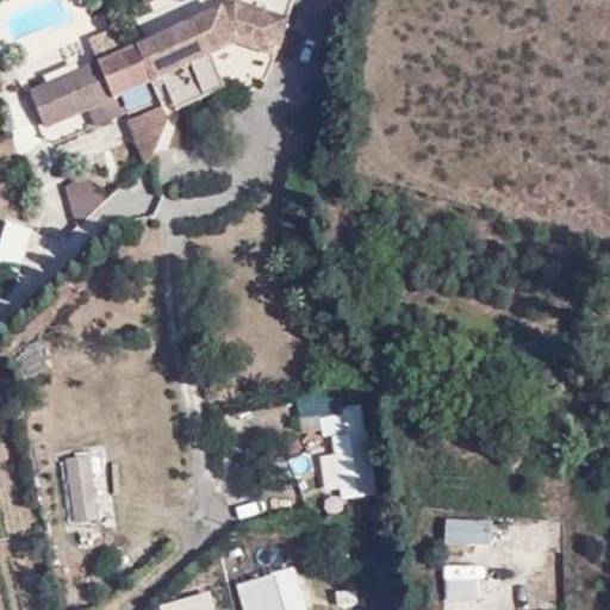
[(206,53),(221,47),(210,18),(134,50),(148,86),(207,60),(206,53)]
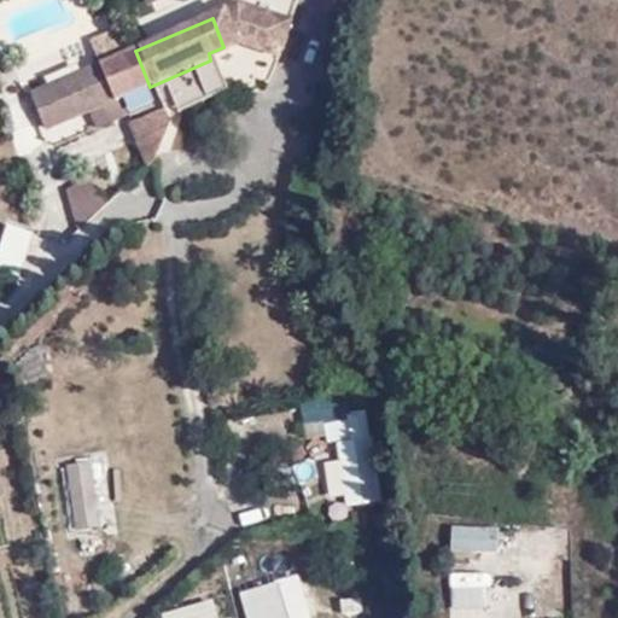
[(141,91),(150,87),(135,51),(100,66),(116,101),(141,91)]
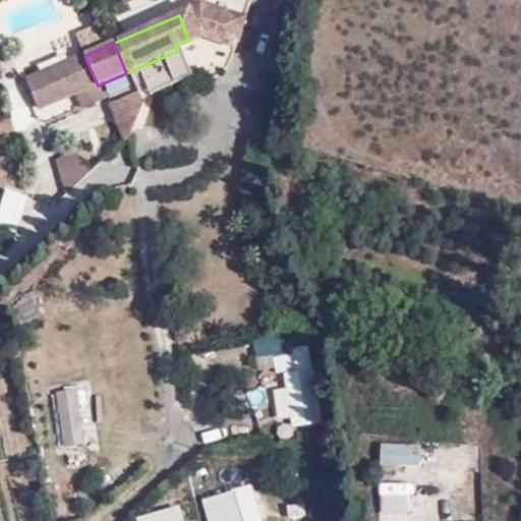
[(94,95),(122,82),(119,76),(98,85),(91,90),(94,95)]
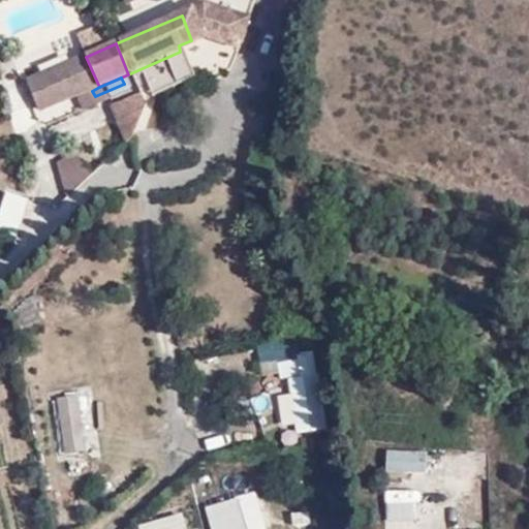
[(92,172),(74,153),(39,186),(58,205),(92,172)]
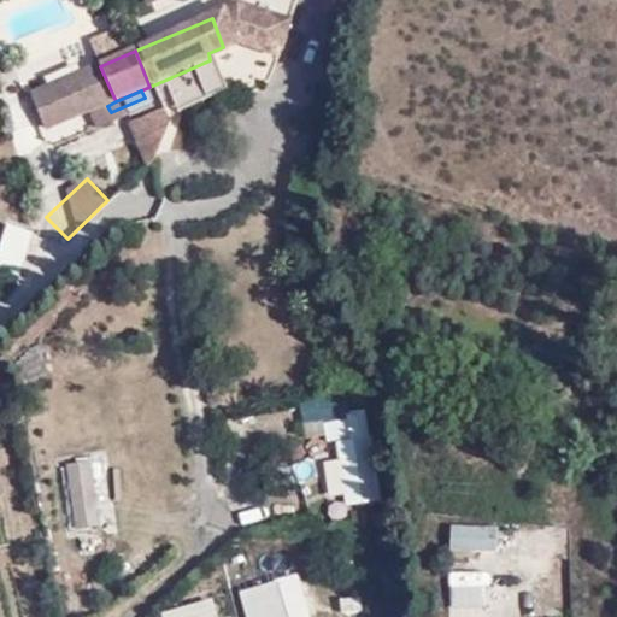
[(381,503),(366,409),(346,412),(344,395),(299,403),(305,442),(329,439),(340,509),(381,503)]
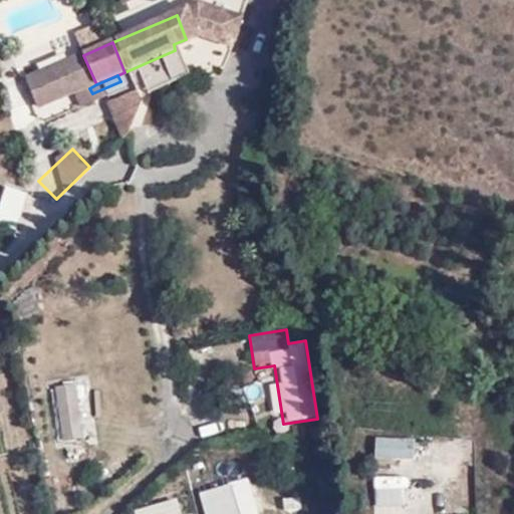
[(48,388),(56,444),(83,440),(75,383),(48,388)]
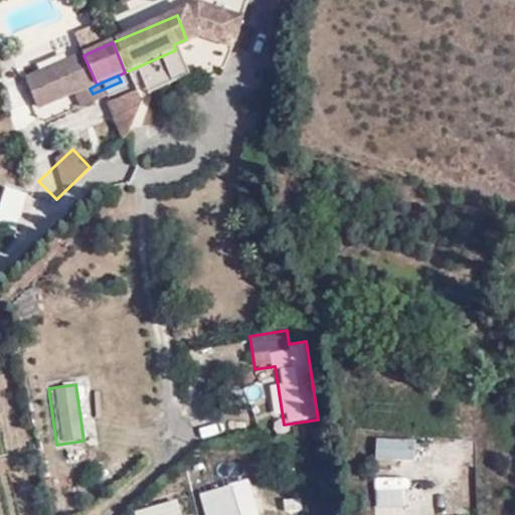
[(373,461),(414,461),(414,440),(373,440),(373,461)]
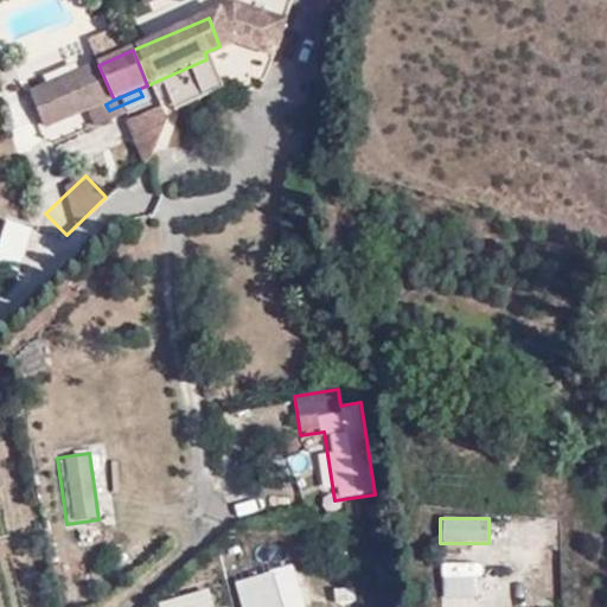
[(231,583),(238,606),(280,606),(270,573),(231,583)]
